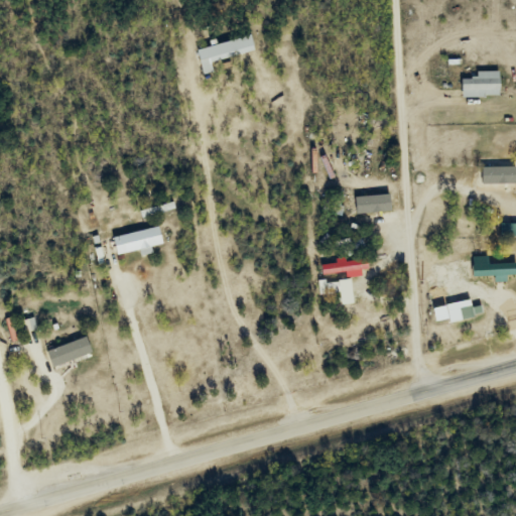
[(255,52),(251,36),(198,48),(204,75),(214,73),(211,62),(255,52)]
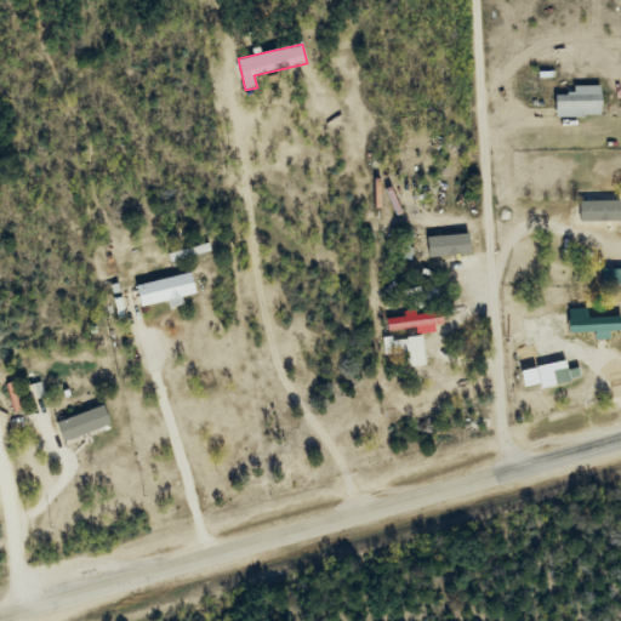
[(556,118),(602,118),(602,86),(571,86),(571,95),(556,95),(556,118)]
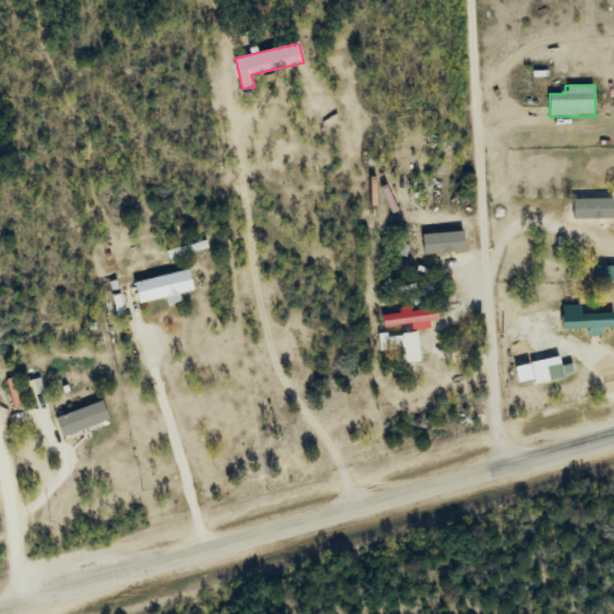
[(166,250),(168,260),(208,248),(205,238),(166,250)]
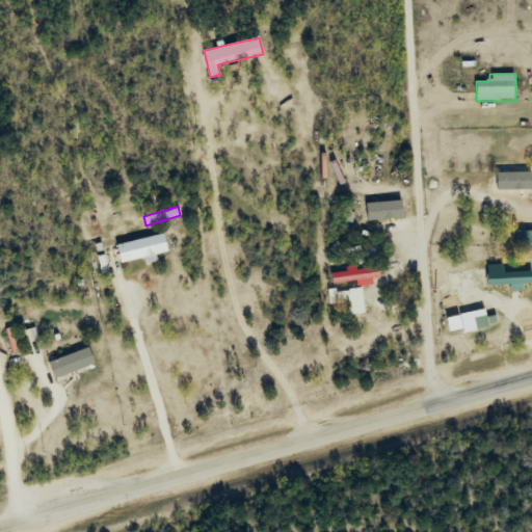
[(168,254),(164,235),(116,244),(121,263),(168,254)]
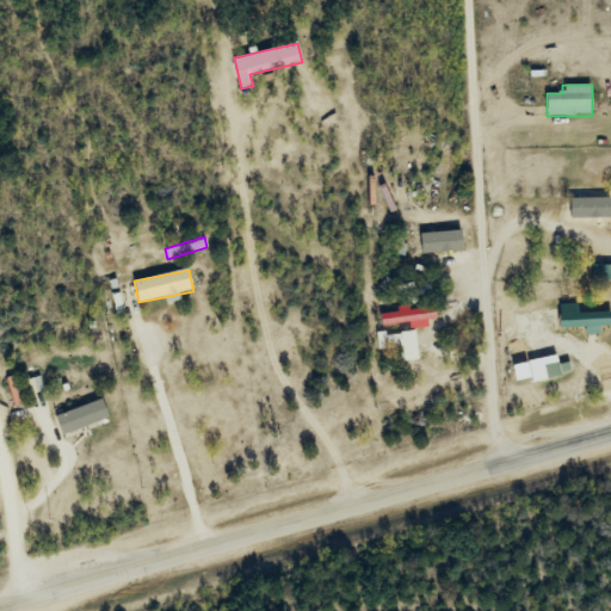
[(381,315),(381,325),(436,319),(434,309),(381,315)]
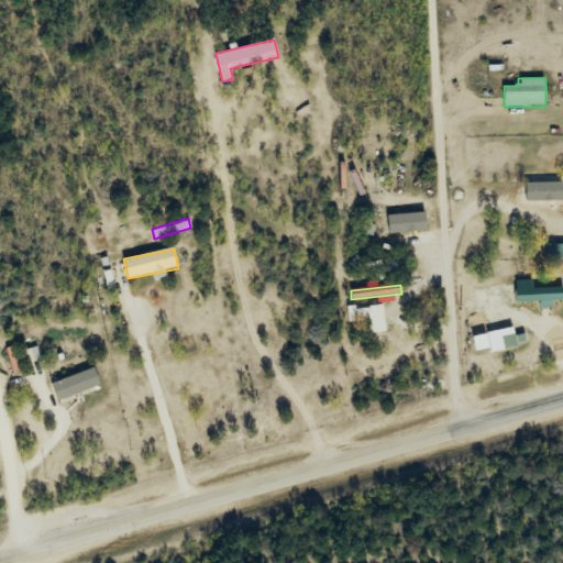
[(562,289),(516,290),(516,301),(562,300),(562,289)]
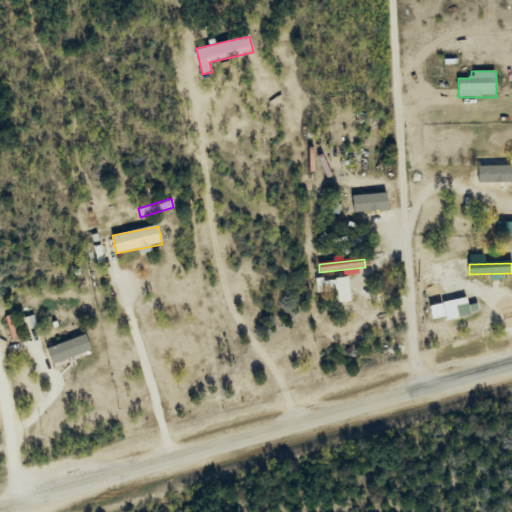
[(337,280),(316,280),(316,293),(337,292),(337,280)]
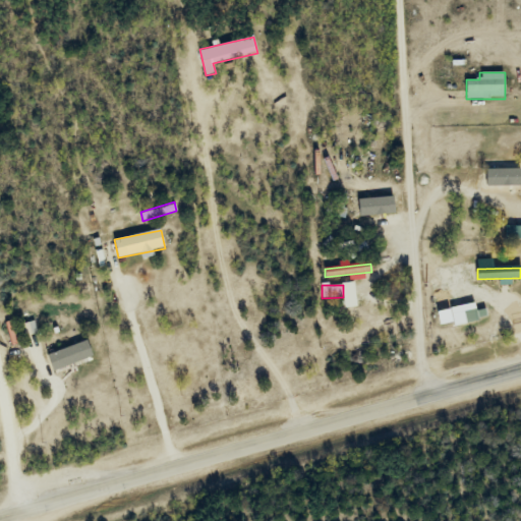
[(89,354),(83,339),(43,353),(49,368),(89,354)]
